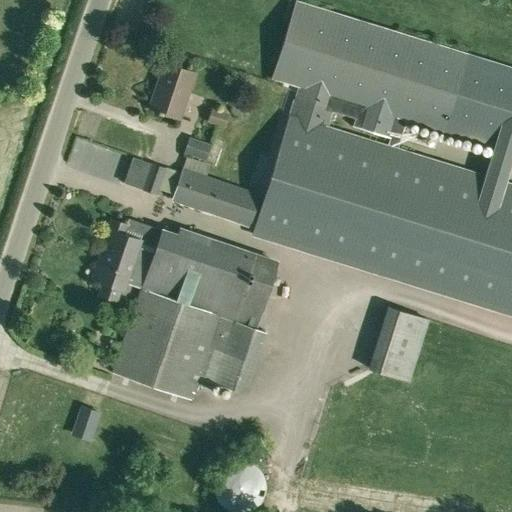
[(511,69),(468,56),(295,2),(271,77),(298,85),(295,98),(294,98),(292,107),(330,118),(332,111),(355,118),(353,125),(390,137),(400,140),(408,113),(496,141),(493,153),(511,159),(511,155),(511,69)]
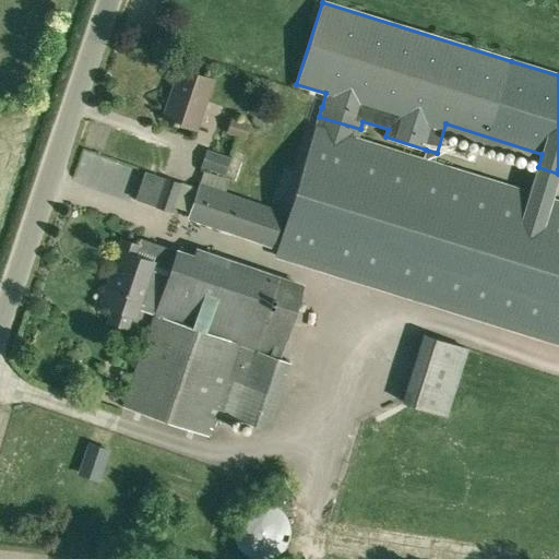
[(173,120),(173,122),(177,125),(178,122),(195,128),(212,79),(180,68),(164,118),(173,120)]
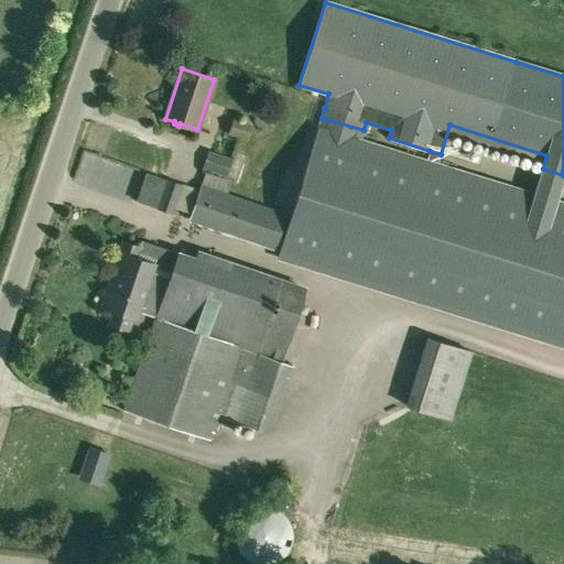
[(232,118),(227,134),(247,141),(251,125),(232,118)]
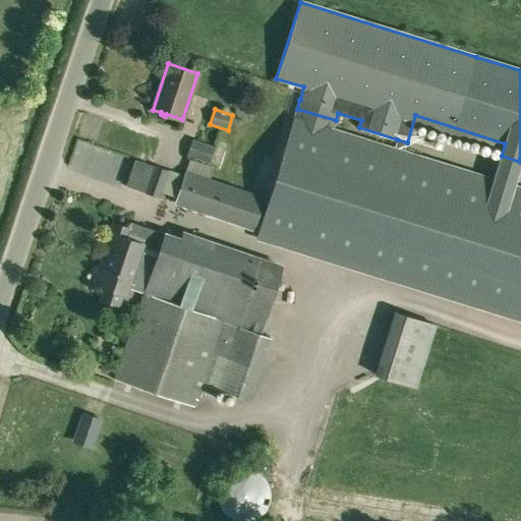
[(520,188),(404,153),(407,142),(397,139),(394,149),(333,130),(336,120),(297,109),(256,238),(520,321),(520,188)]
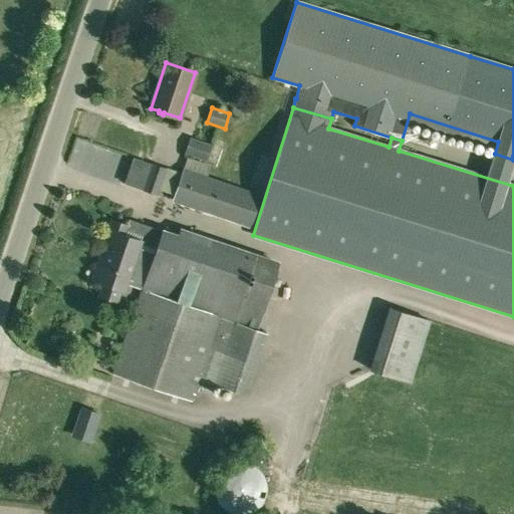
[(190,140),(186,153),(206,160),(211,147),(190,140)]
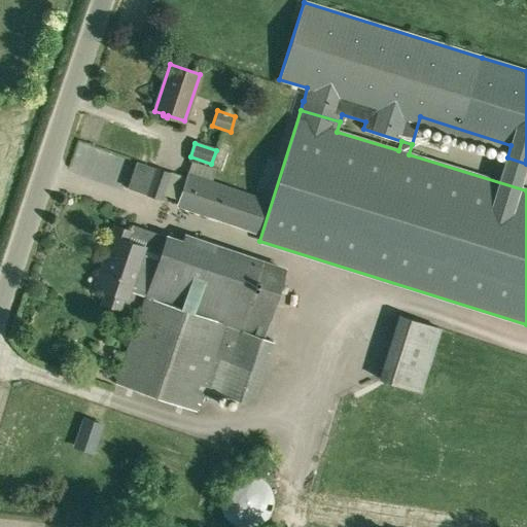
[(145,195),(162,201),(164,196),(178,201),(176,206),(254,233),(266,199),(211,180),(187,172),(185,178),(154,168),(145,195)]
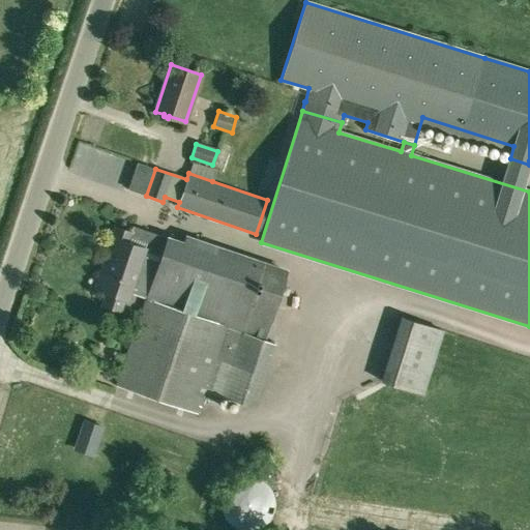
[(126,298),(128,291),(146,297),(116,385),(196,412),(204,388),(253,405),(273,342),(264,337),(287,271),(184,237),(183,243),(167,238),(158,262),(141,256),(143,248),(144,245),(127,240),(131,230),(116,225),(112,238),(95,288),(108,292),(104,305),(122,312),(126,298)]
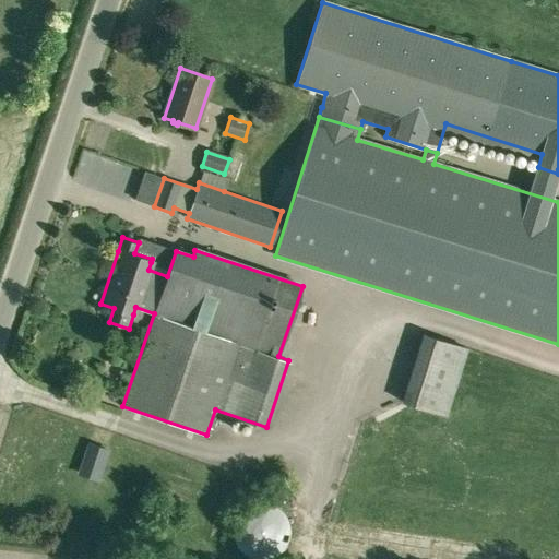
[(421,334),(401,403),(445,417),(467,348),(421,334)]
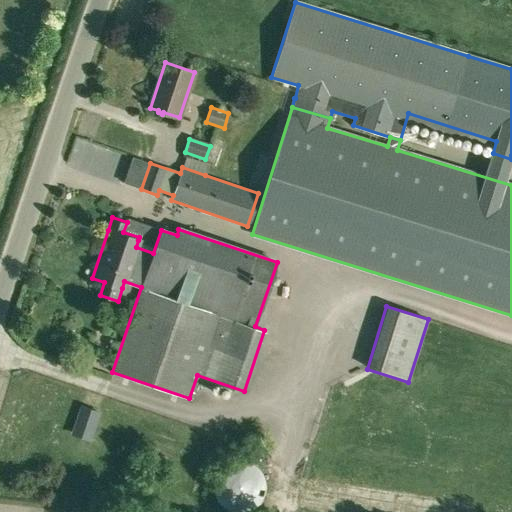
[(70,430),(87,433),(92,402),(75,399),(70,430)]
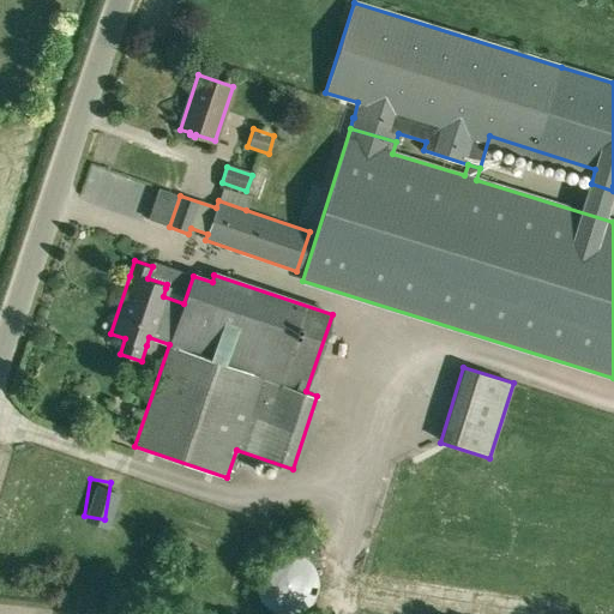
[(317,577),(314,570),(309,564),(304,558),(299,555),(292,553),(280,554),(272,557),(266,561),(262,567),(258,575),(256,583),(257,591),(260,600),(266,607),(275,613),(278,613),(294,613),(305,611),(311,603),(315,595),(318,587),(317,577)]
